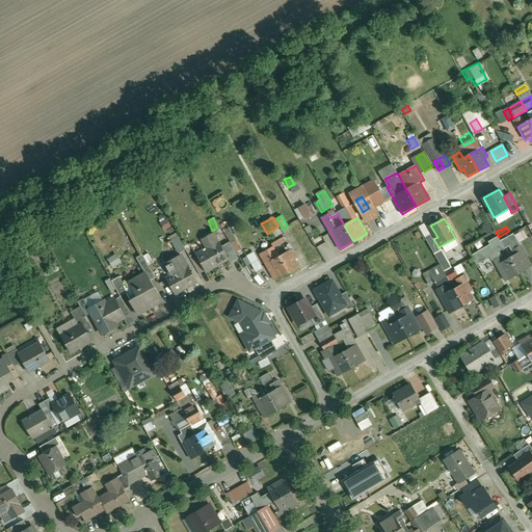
[(287,240),(281,230),(275,233),(276,236),(270,240),(274,247),(287,240)]
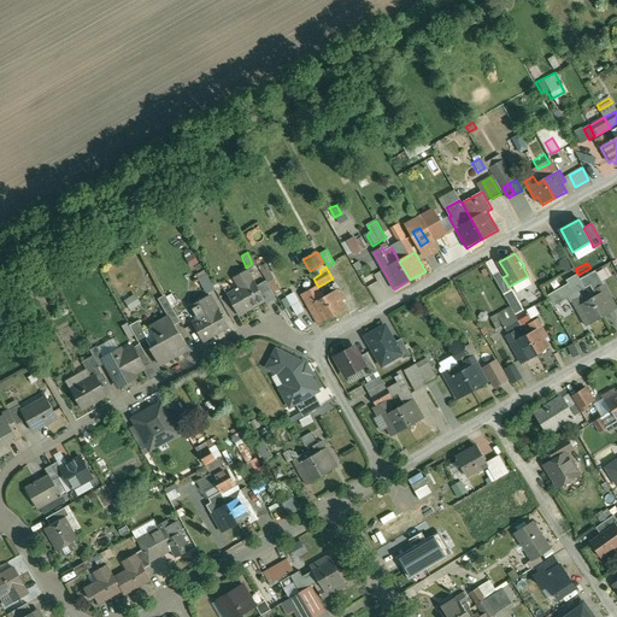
[(591,268),(579,275),(586,288),(598,282),(591,268)]
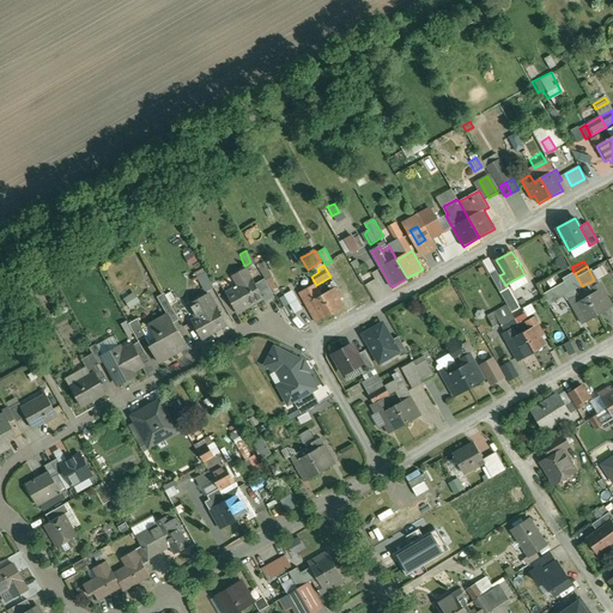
[(252,279),(246,268),(236,273),(242,284),(237,287),(236,285),(234,286),(235,289),(226,293),(237,314),(265,298),(256,284),(253,278),(252,279)]
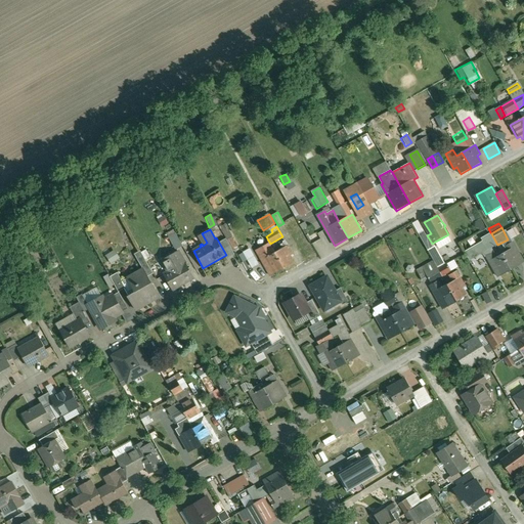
[(427,235),(425,230),(419,233),(428,250),(434,247),(432,244),(427,235)]
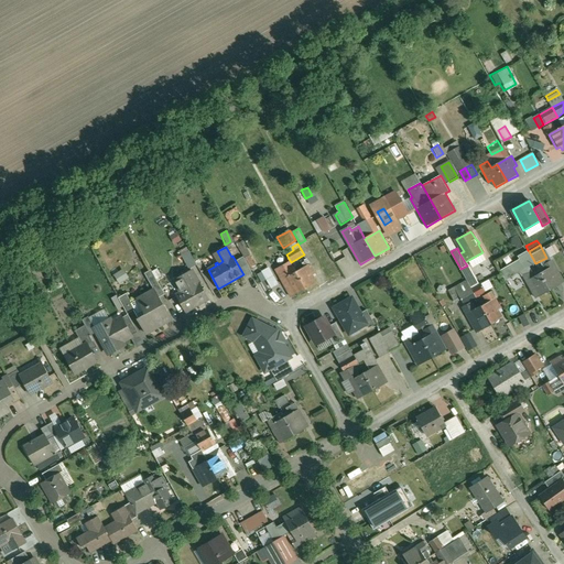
[(283,249),(272,256),(275,261),(286,255),(283,249)]
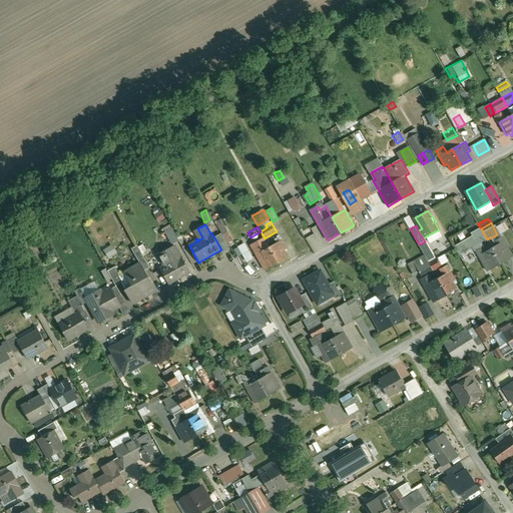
[(480,227),(472,232),(473,235),(460,242),(466,251),(474,247),(488,272),(501,265),(492,248),(490,245),(485,248),(482,242),(487,239),(481,228),(480,227)]
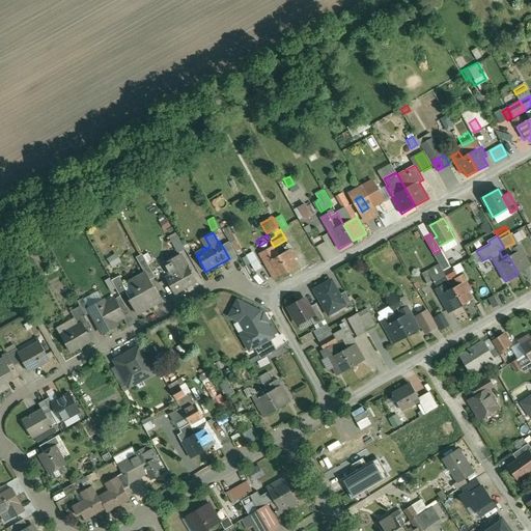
[(178,236),(171,241),(178,253),(186,249),(178,236)]
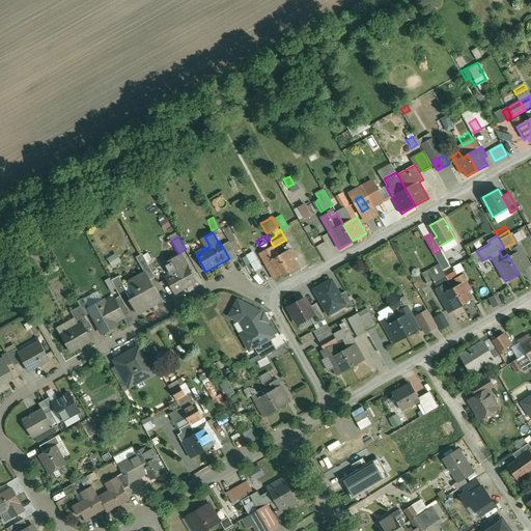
[(259,246),(258,246),(262,253),(274,247),(270,240),(259,246)]
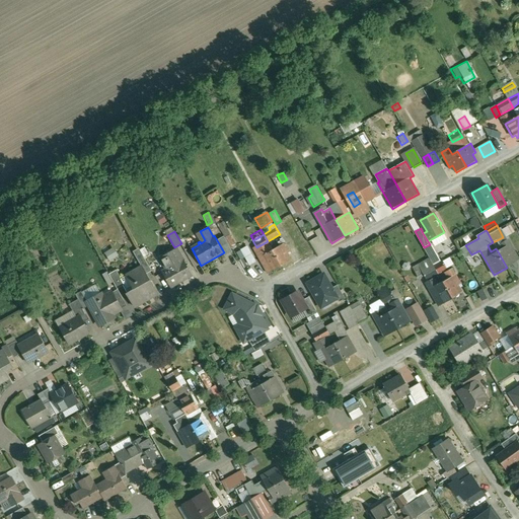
[(233,251),(224,236),(217,240),(224,252),(225,255),(233,251)]
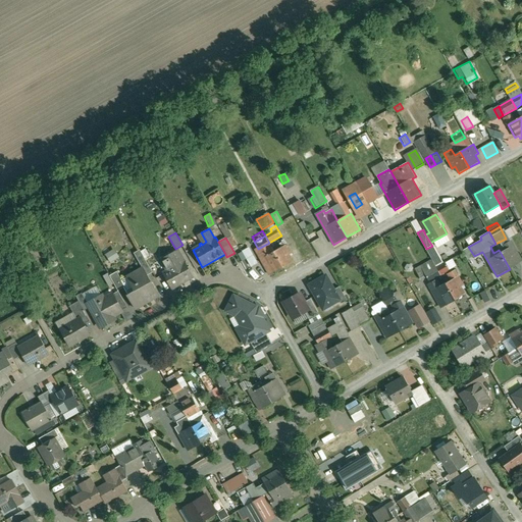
[(511,242),(504,246),(506,250),(513,246),(511,242)]
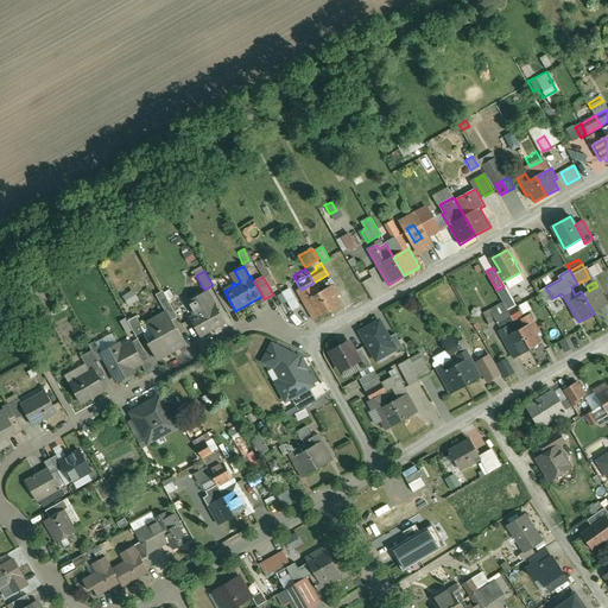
[(329,287),(320,293),(330,311),(342,304),(339,297),(341,295),(335,284),(329,287)]
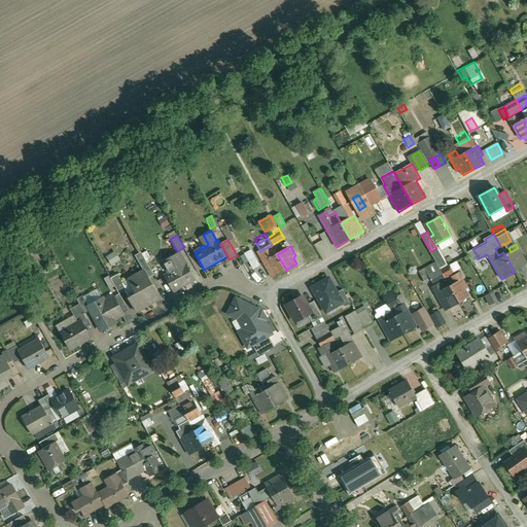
[(524,257),(518,248),(511,252),(505,255),(515,272),(525,266),(521,258),(524,257)]
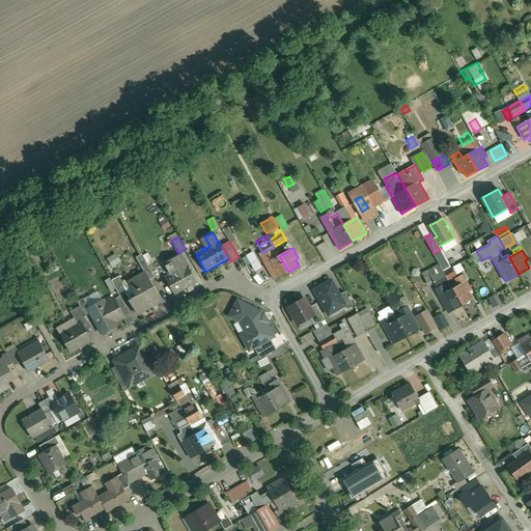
[(239,256),(243,266),(249,263),(252,272),(258,269),(252,251),(239,256)]
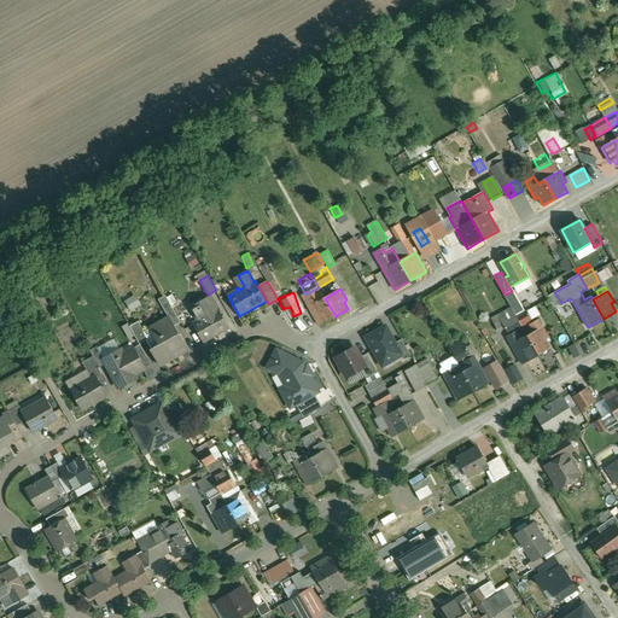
[(554,292),(548,296),(554,307),(561,303),(554,292)]
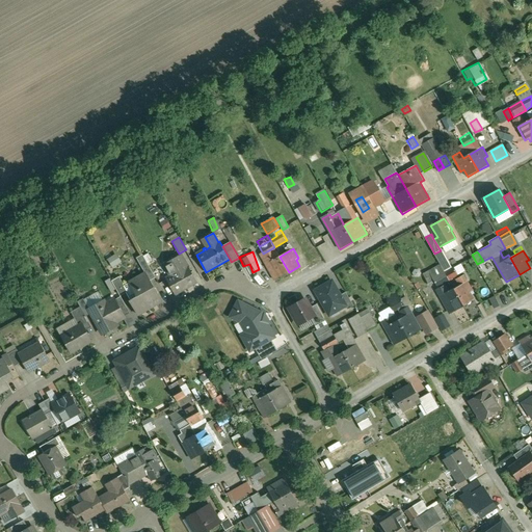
[(109,267),(118,262),(113,254),(104,259),(109,267)]
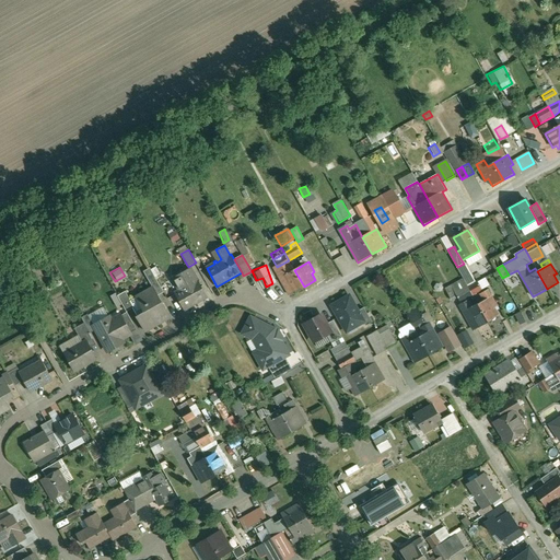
[(164,292),(151,268),(143,271),(152,288),(154,287),(159,295),(164,292)]
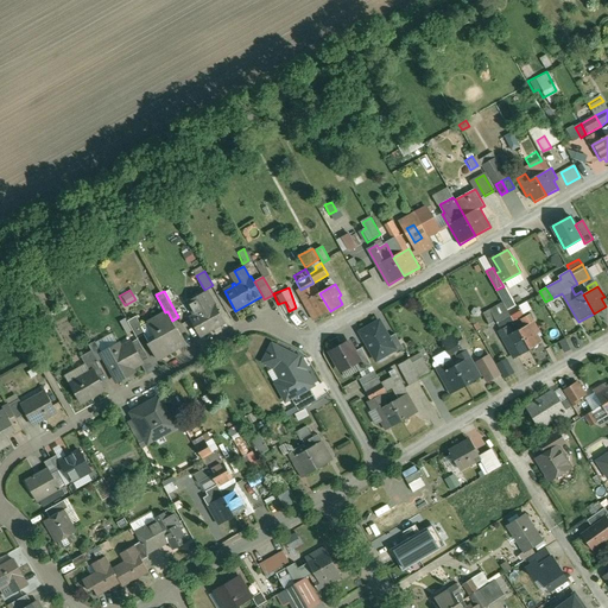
[(207,291),(188,302),(196,315),(191,318),(201,335),(226,322),(215,304),(215,305),(207,291)]
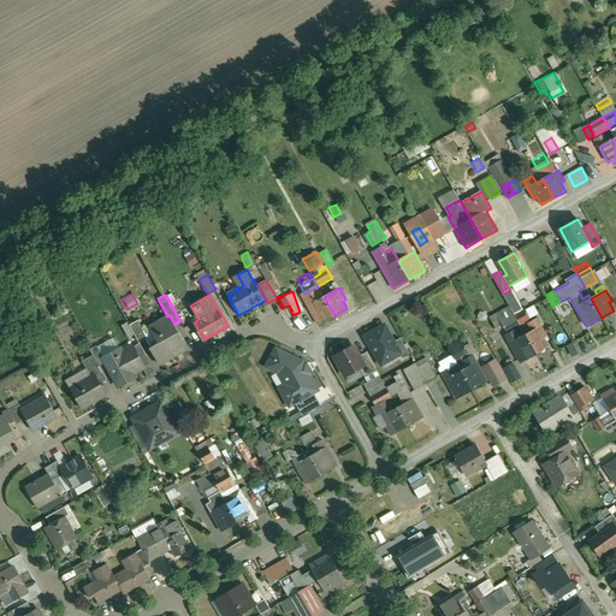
[(313,295),(304,300),(308,306),(317,301),(313,295)]
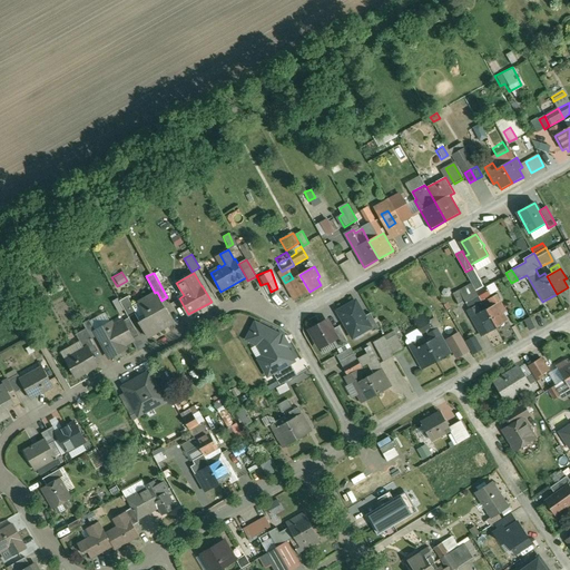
[(293,278),(285,283),(291,293),(294,292),(298,298),(310,292),(300,275),(293,278)]
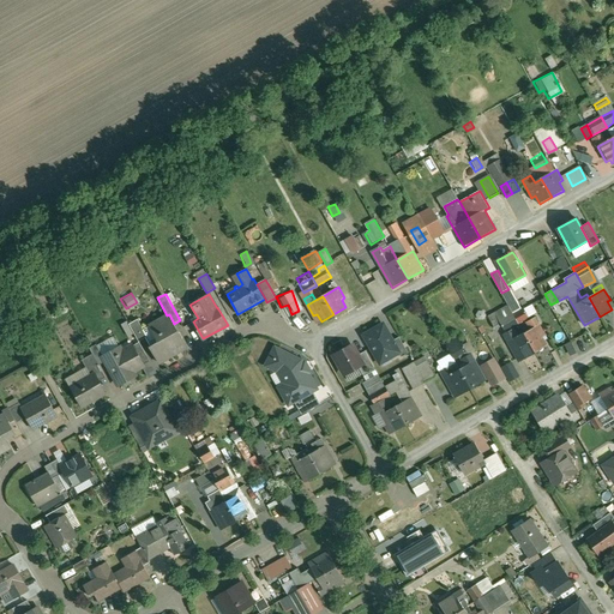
[(510,306),(497,314),(501,321),(513,314),(515,314),(510,306)]
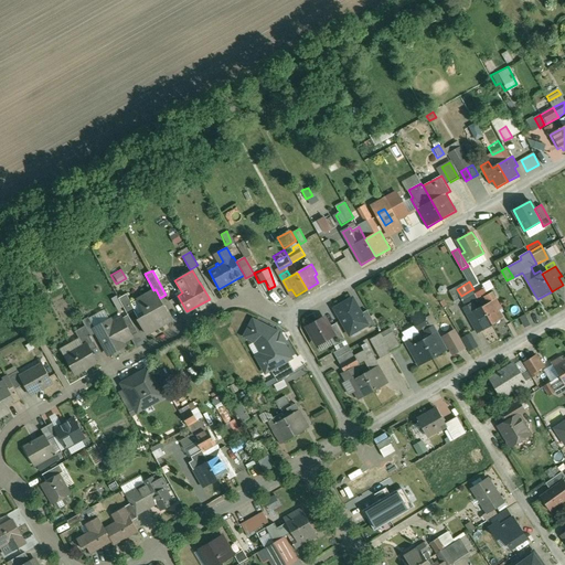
[(482,284),(473,289),(478,298),(487,292),(482,284)]
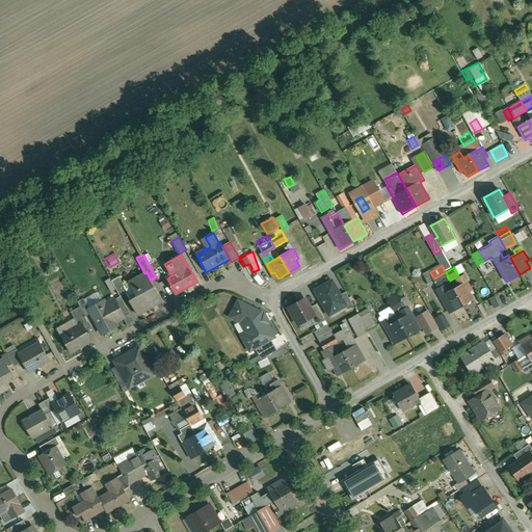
[(144,273),(135,278),(140,288),(139,289),(139,290),(135,292),(137,296),(130,300),(138,315),(162,301),(151,281),(147,272),(144,273)]
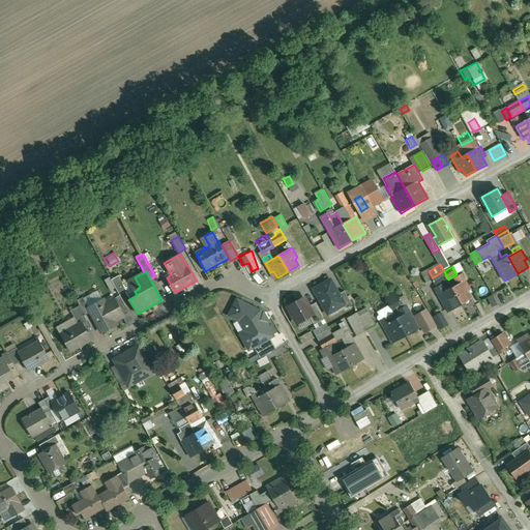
[(429,271),(422,274),(428,284),(434,281),(432,277),(433,277),(429,271)]
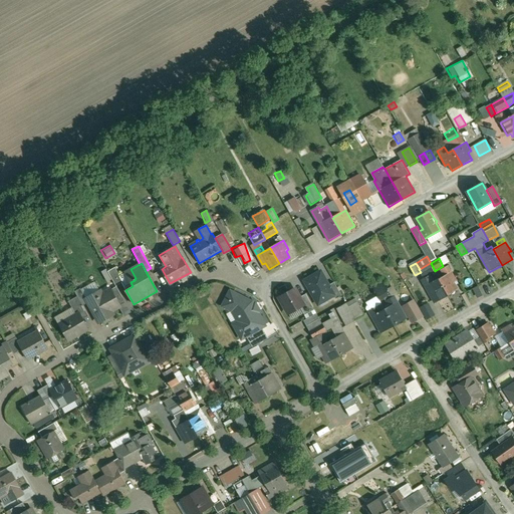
[(420,269),(419,269),(421,272),(423,277),(434,271),(430,263),(420,269)]
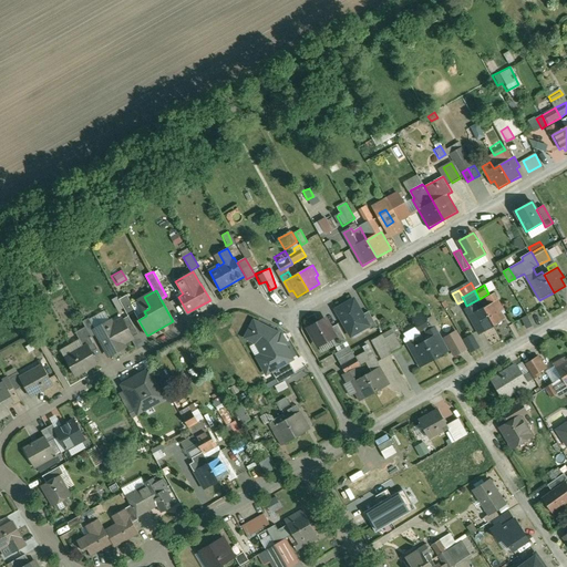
[(505,310),(495,292),(486,298),(491,305),(484,308),(494,326),(495,326),(506,319),(502,311),(505,310)]
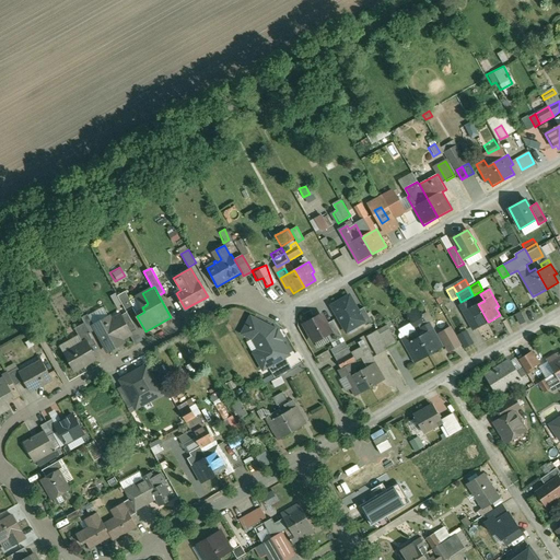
[(135,307),(126,291),(118,295),(127,312),(135,307)]
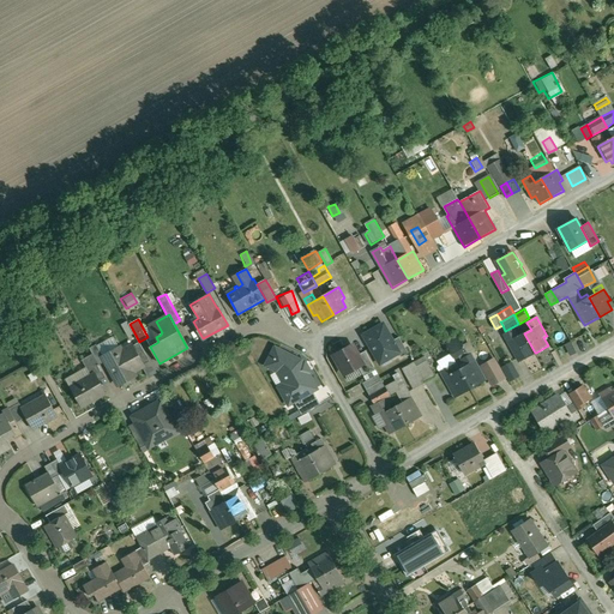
[(383,325),(365,335),(379,363),(397,354),(383,325)]
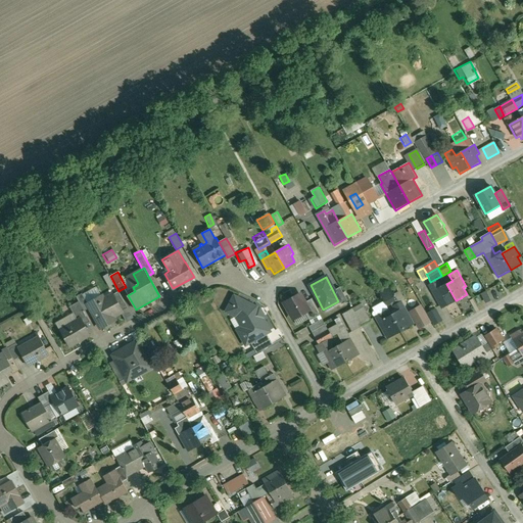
[(456,300),(446,284),(434,291),(443,307),(456,300)]
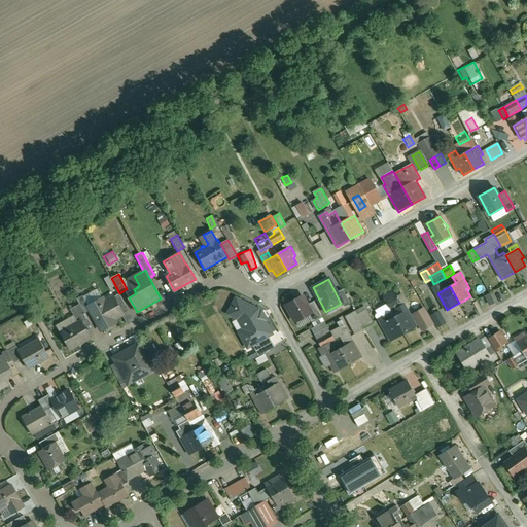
[(394,289),(383,295),(386,300),(396,294),(394,289)]
